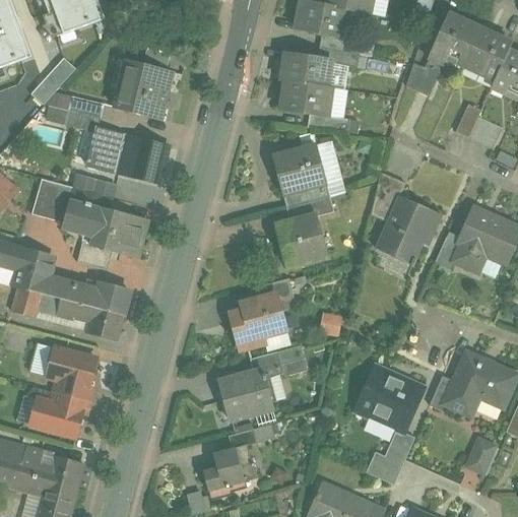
[(0,0),(0,67),(30,56),(9,0),(0,0)]
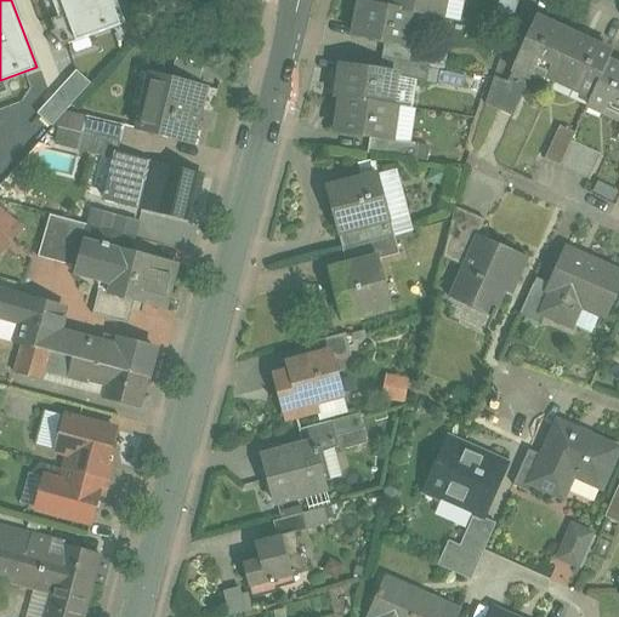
[(52,0),(68,43),(124,22),(115,0),(52,0)]
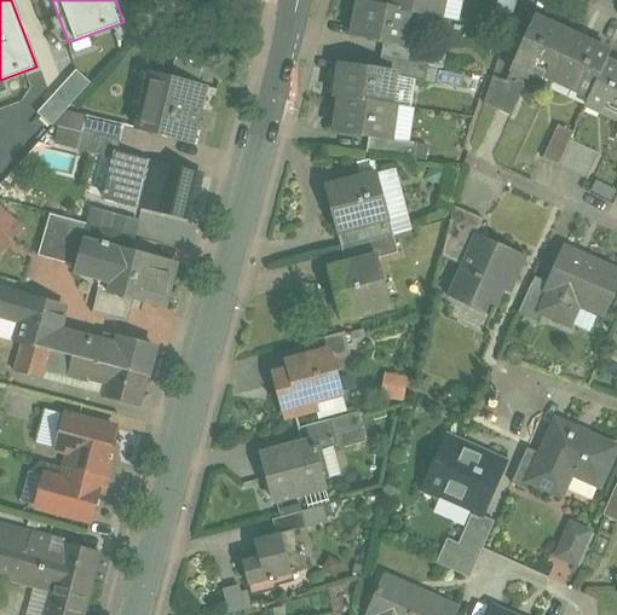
[(384,4),(364,0),(358,0),(352,34),(382,40),(407,45),(407,42),(413,10),(384,4)]
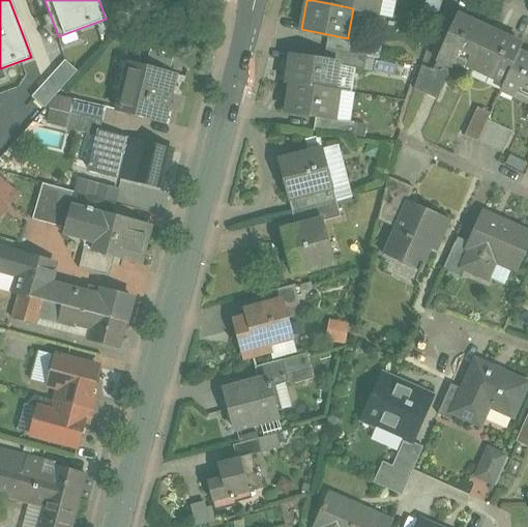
[(329,0),(328,3),(353,8),(376,12),(378,0),(329,0)]
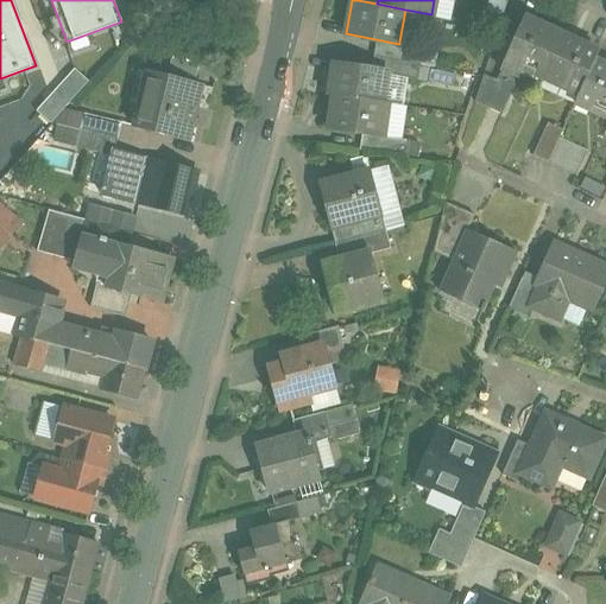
[(486,0),(479,24),(498,29),(506,0),(486,0)]
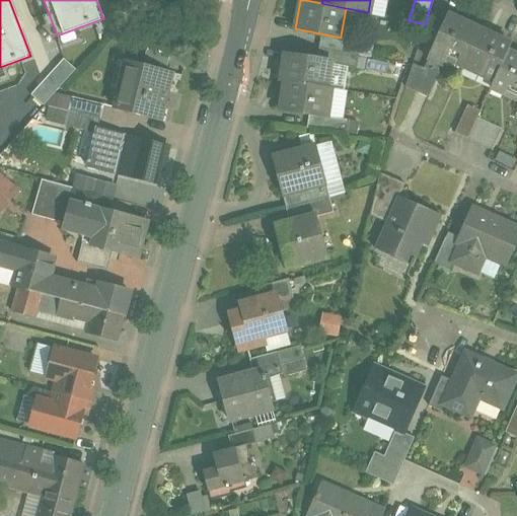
[(478,27),(447,13),(428,56),(444,63),(447,56),(462,63),(478,27)]
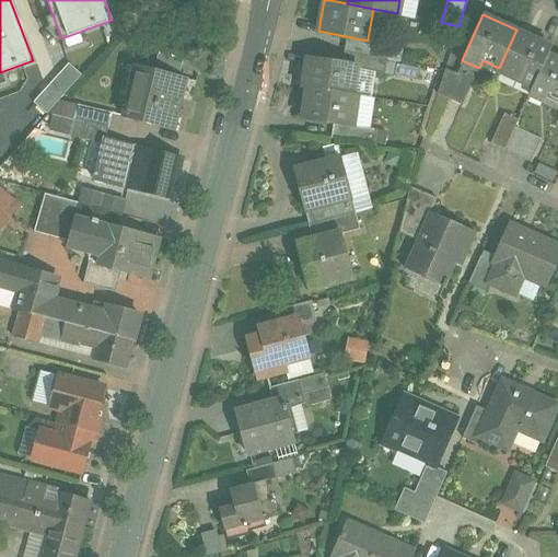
[(196,34),(172,27),(170,39),(193,45),(196,34)]
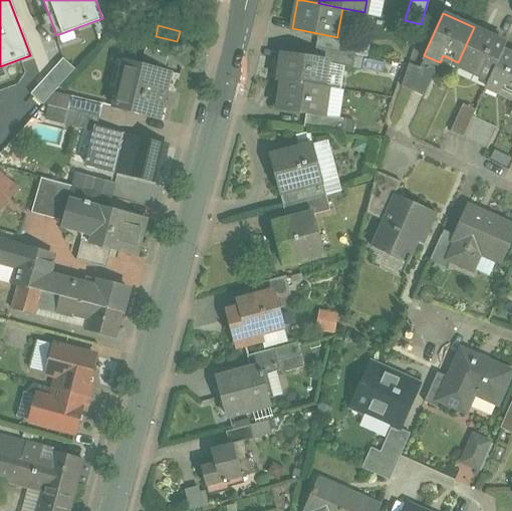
[(505,41),(474,27),(458,62),(476,70),(478,66),(491,71),(502,49),(505,41)]
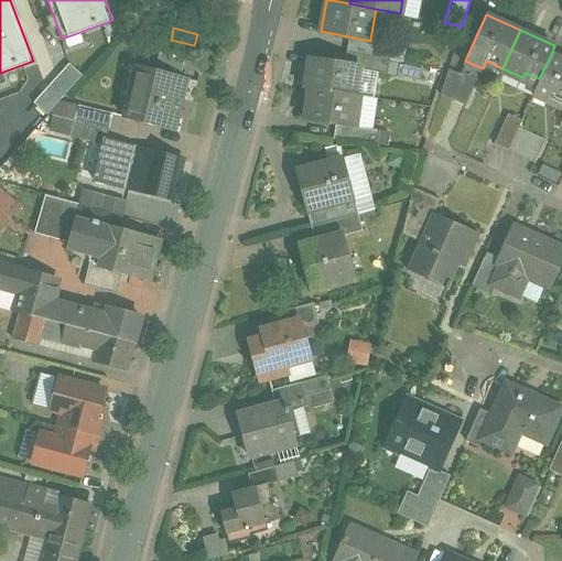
[(392,43),(370,39),(370,41),(348,36),(346,49),(389,57),(392,43)]
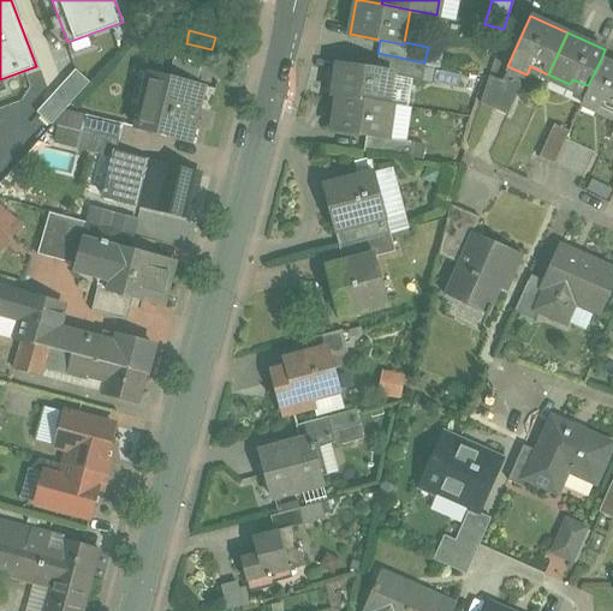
[(424,63),(378,53),(374,67),(393,70),(392,73),(422,78),(424,63)]
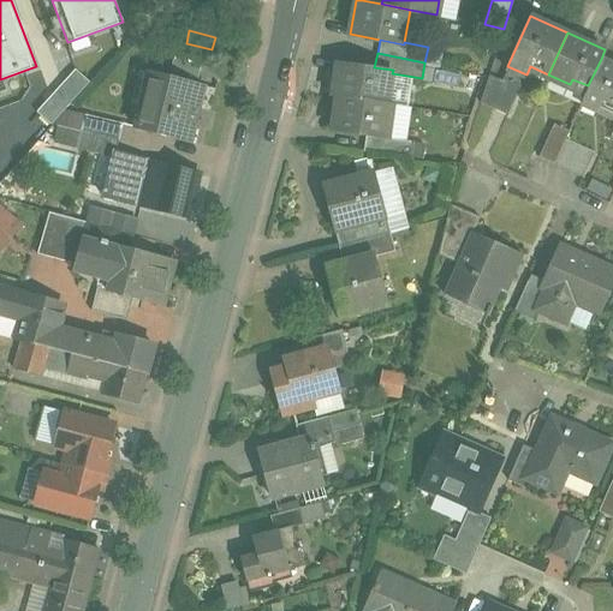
[(612,64),(601,59),(588,85),(584,95),(599,101),(597,107),(612,114),(612,64)]
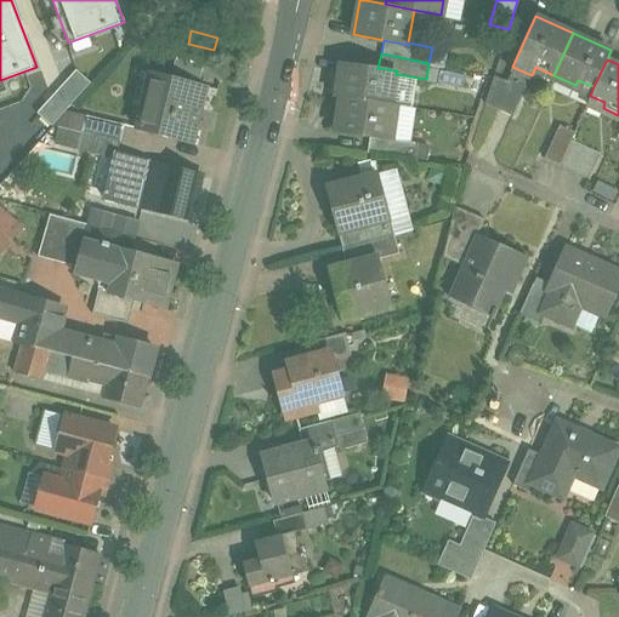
[(378,68),(341,62),(335,95),(341,95),(391,103),(393,90),(396,74),(397,70),(378,68)]
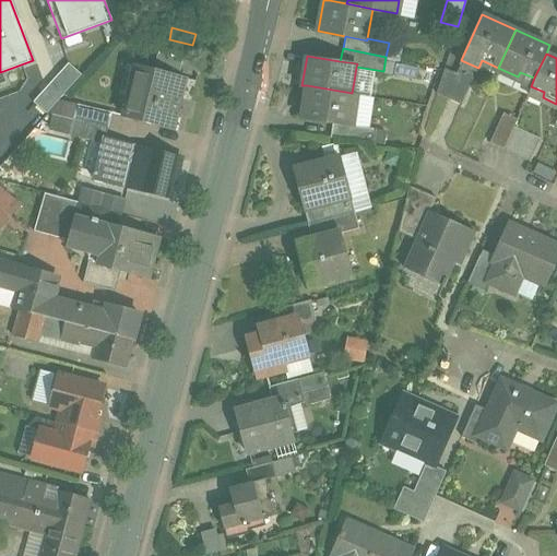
[(67,61),(32,99),(45,111),(80,72),(67,61)]
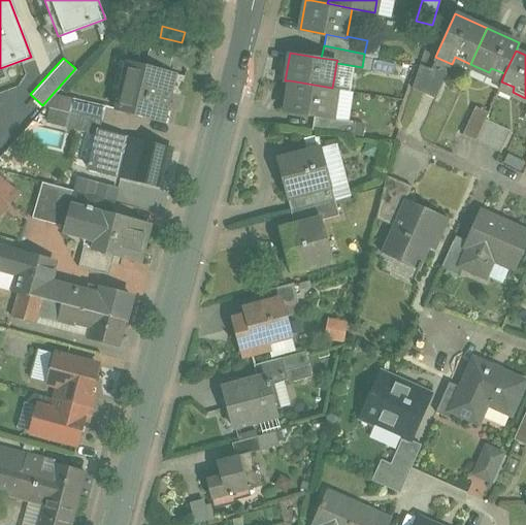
[(174,71),(128,60),(117,108),(163,120),(174,71)]
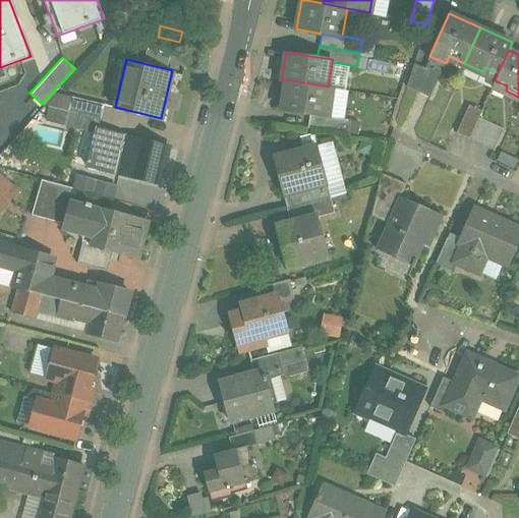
[(439,73),(413,62),(406,84),(429,95),(439,73)]
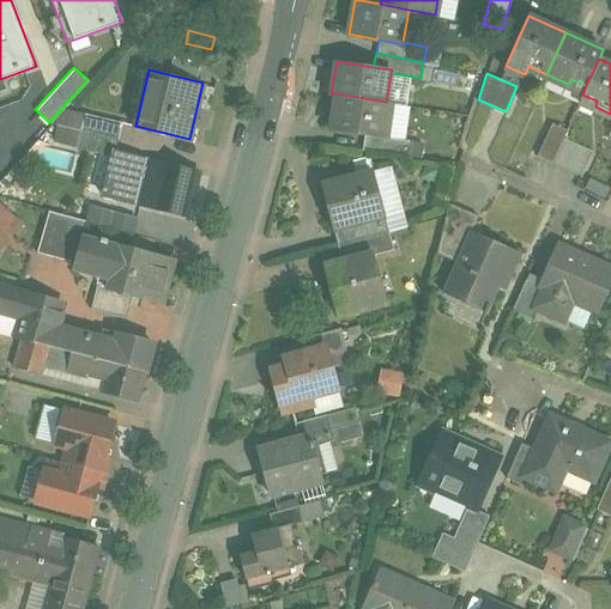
[(386,102),(337,93),(331,129),(368,135),(386,138),(386,134),(391,102),(386,102)]
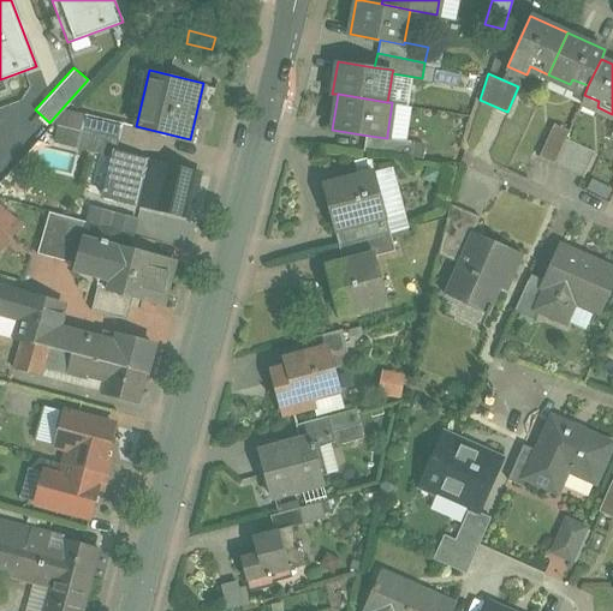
[(124,120),(87,112),(82,127),(120,137),(124,120)]
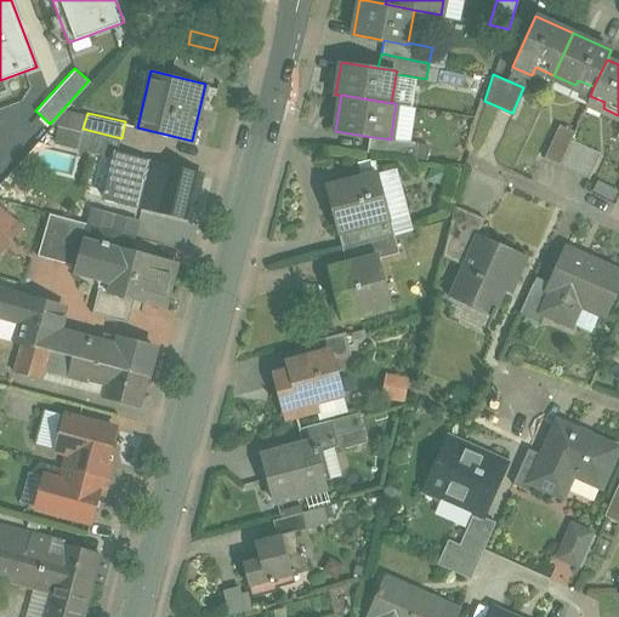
[(574,130),(558,124),(545,155),(560,161),(571,138),(574,130)]
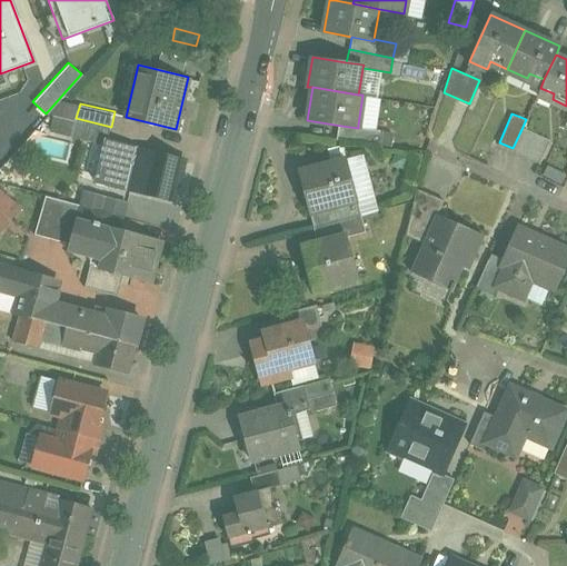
[(111,127),(76,118),(72,135),(107,144),(111,127)]
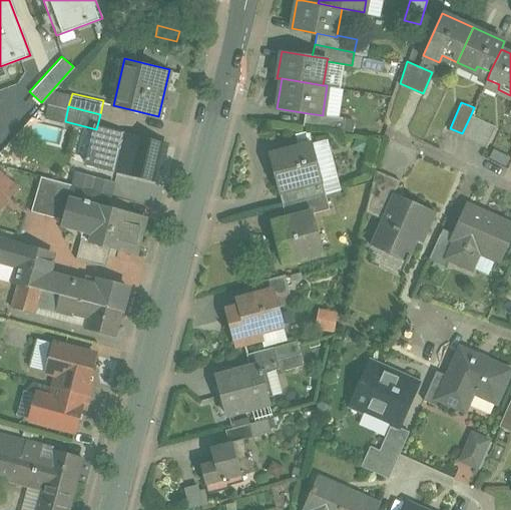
[(345,115),(323,112),(323,115),(308,113),(307,123),(343,129),(345,115)]
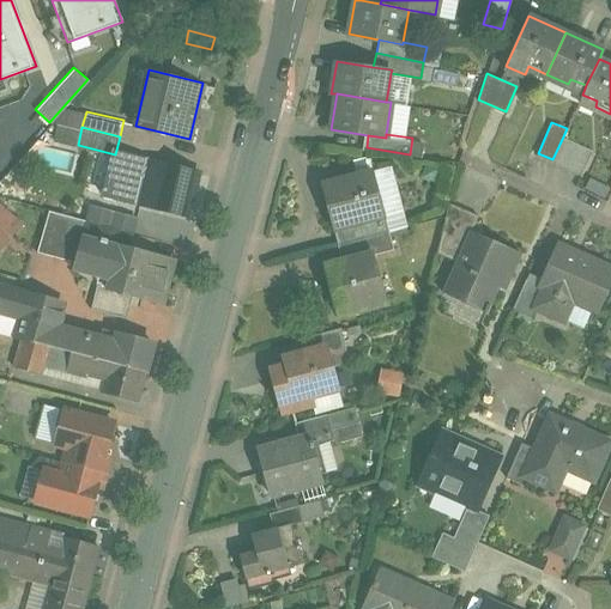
[(590,148),(563,136),(552,159),(578,171),(590,148)]
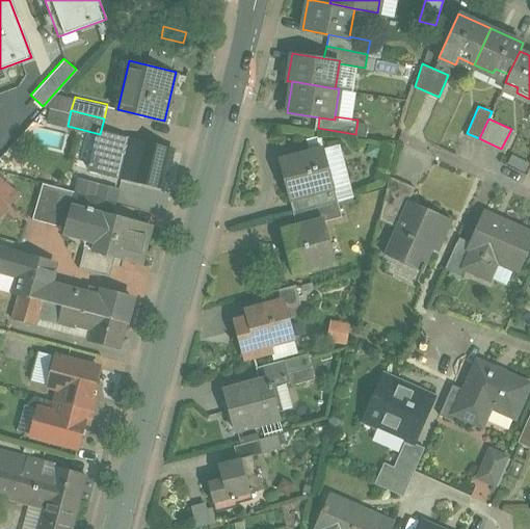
[(129,138),(106,132),(100,157),(122,163),(124,155),(129,138)]
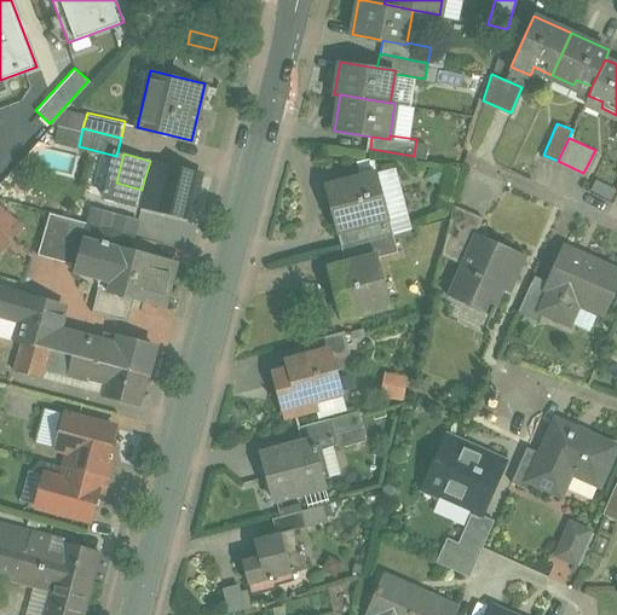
[(199,173),(150,161),(144,180),(160,184),(154,206),(188,214),(199,173)]
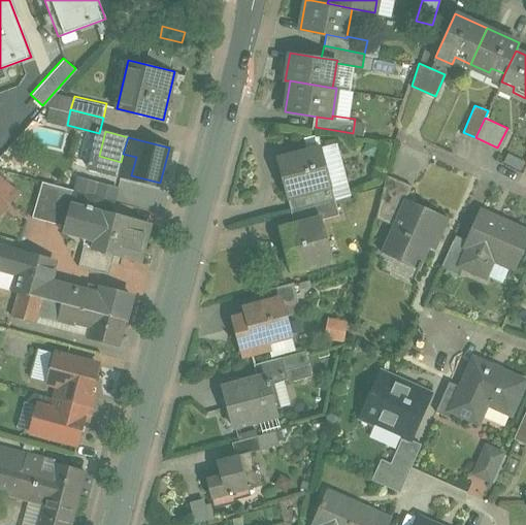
[(321,146),(276,158),(287,196),(330,185),(321,146)]
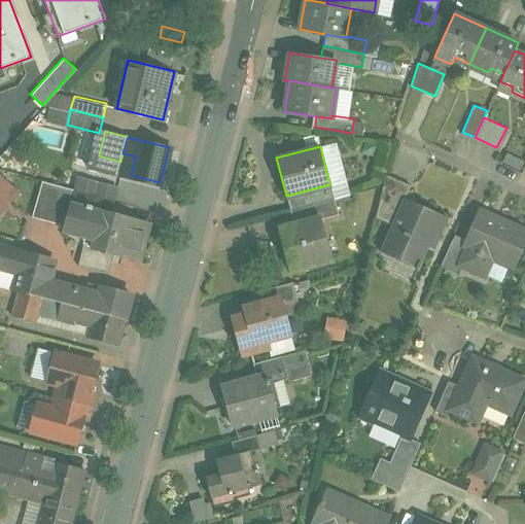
[(411,184),(385,173),(378,204),(396,212),(404,197),(405,198),(411,184)]
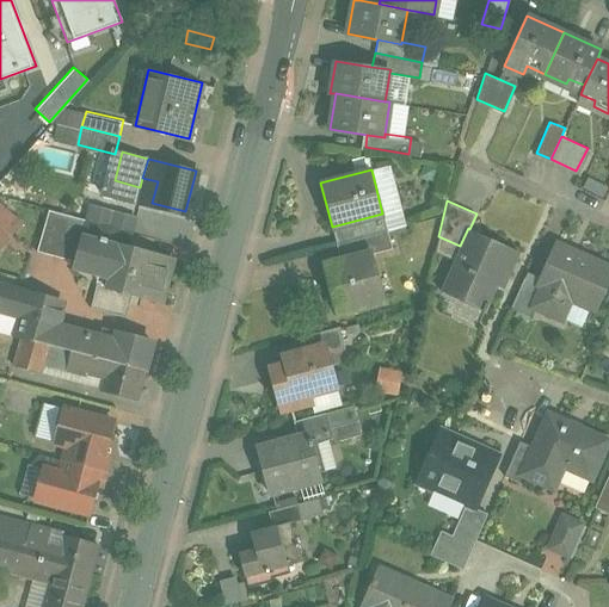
[(22,222),(0,203),(0,246),(22,222)]
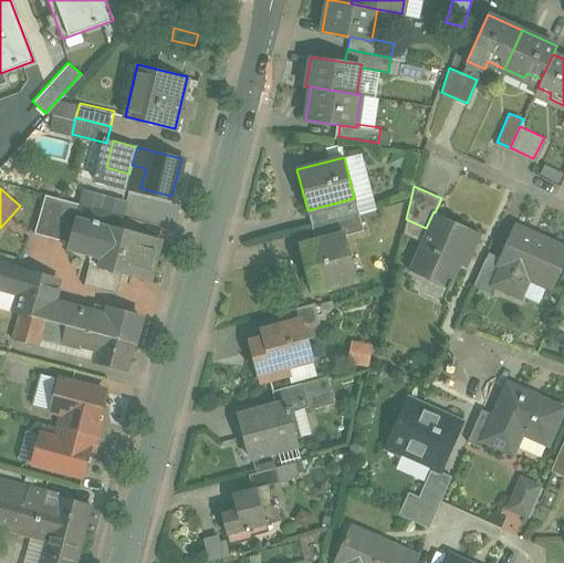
[(79,202),(44,194),(34,232),(68,241),(75,216),(79,202)]
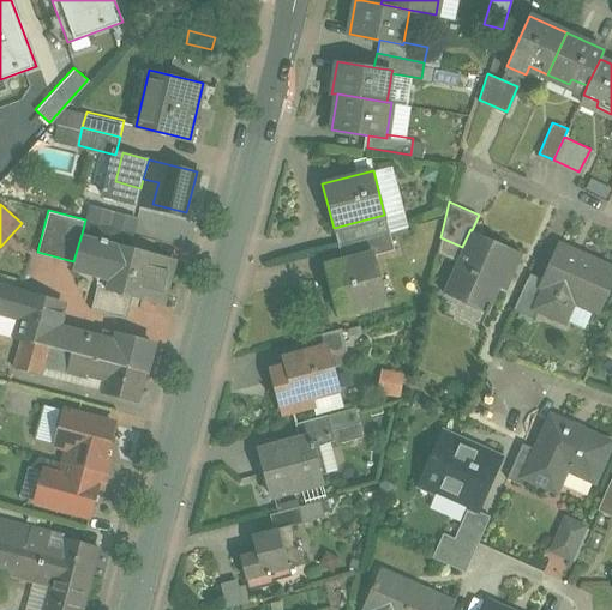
[(384,215),(334,228),(339,245),(389,231),(384,215)]
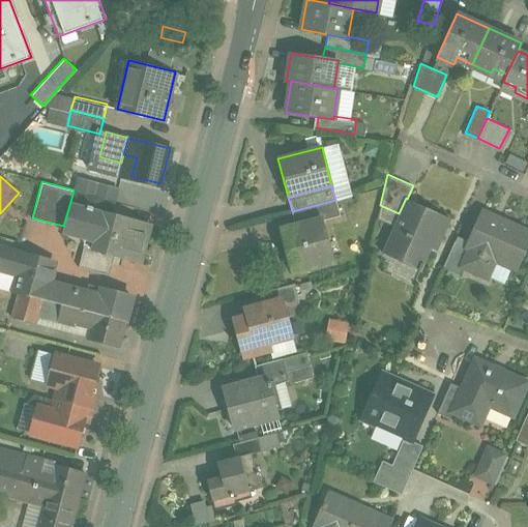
[(114,201),(74,189),(70,202),(111,213),(114,201)]
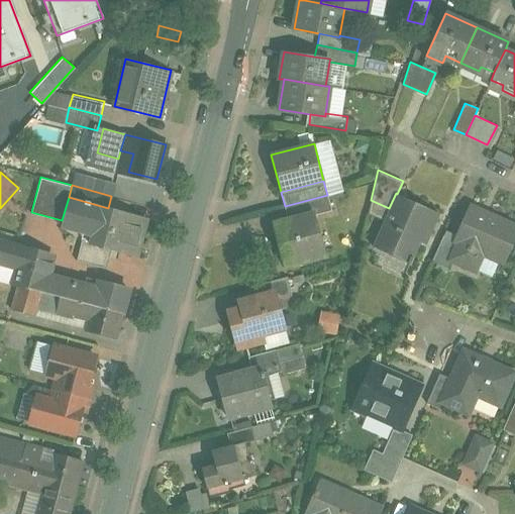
[(397,194),(396,193),(389,208),(373,244),(388,251),(390,247),(412,257),(424,231),(429,233),(438,212),(397,194)]
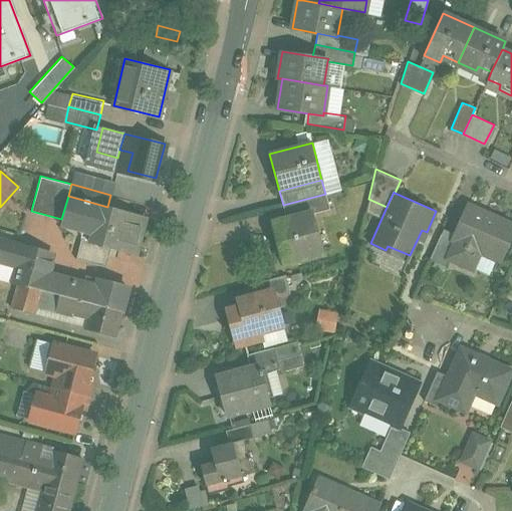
[(325,194),(283,205),(286,219),(312,212),(313,213),(329,209),(325,194)]
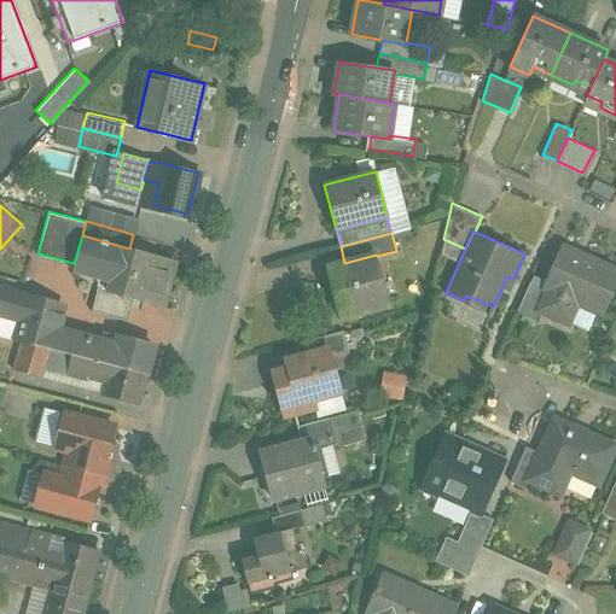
[(129,249),(82,235),(74,263),(112,273),(108,287),(106,291),(132,297),(162,307),(175,261),(129,249)]
